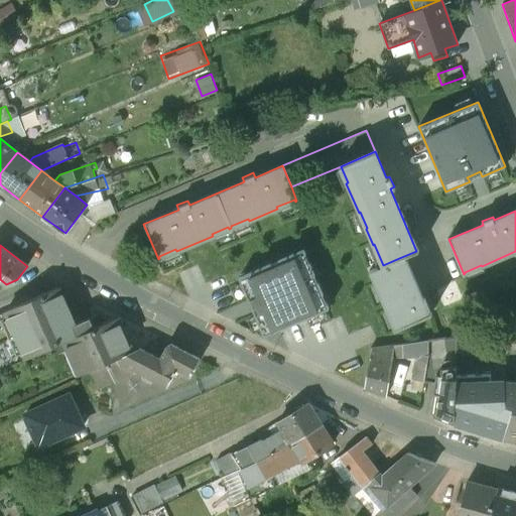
[(303,249),(239,277),(249,300),(253,298),(259,311),(254,313),(264,337),(329,308),(303,249)]
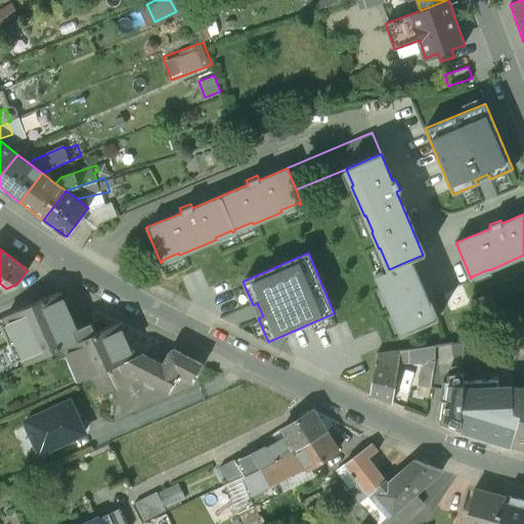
[(389,269),(376,274),(383,291),(386,289),(392,302),(388,304),(395,319),(398,318),(404,331),(400,333),(400,334),(436,318),(430,303),(424,305),(405,262),(389,269)]
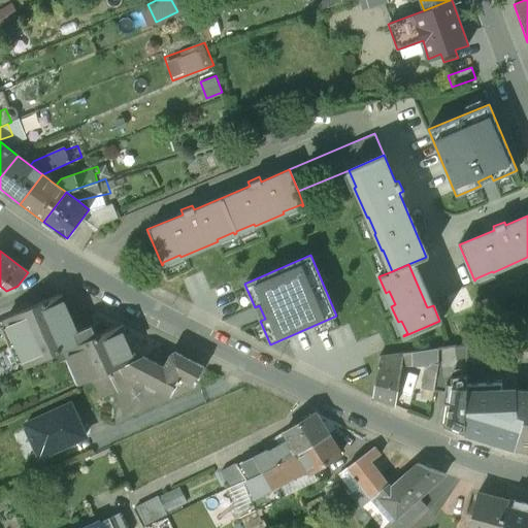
[(59,294),(6,318),(28,366),(66,349),(79,342),(75,333),(76,332),(75,332),(59,294)]
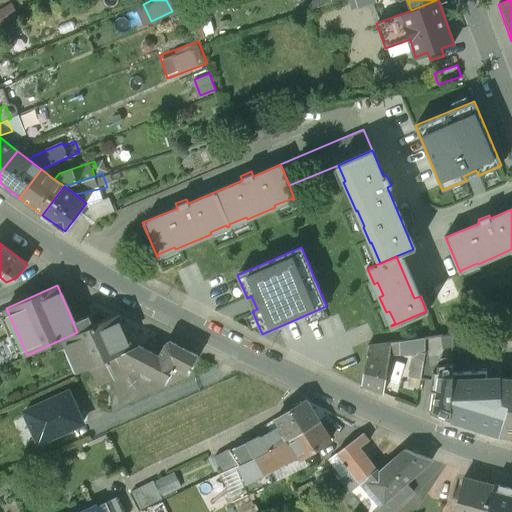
[(94,325),(90,314),(73,322),(74,322),(73,323),(77,332),(64,338),(72,355),(78,352),(85,368),(90,366),(90,367),(106,360),(132,348),(117,314),(94,325)]
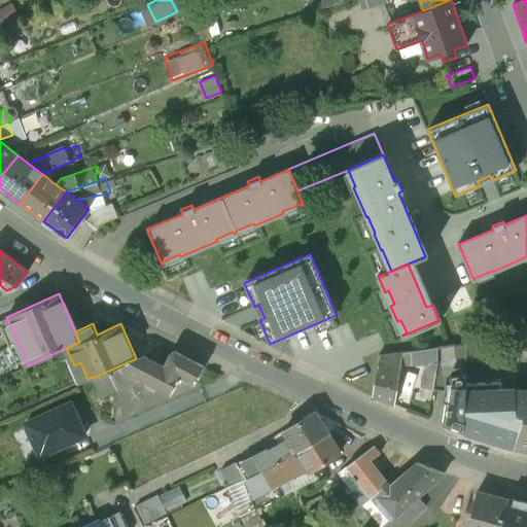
[(467,343),(437,347),(436,362),(433,389),(443,390),(447,391),(450,374),(465,371),(467,343)]
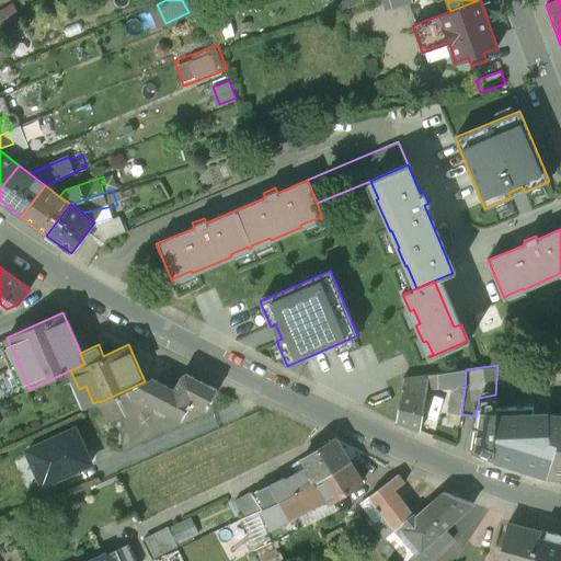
[(466,369),(434,374),(433,379),(428,378),(426,386),(453,386),(449,412),(461,414),(465,386),(466,369)]
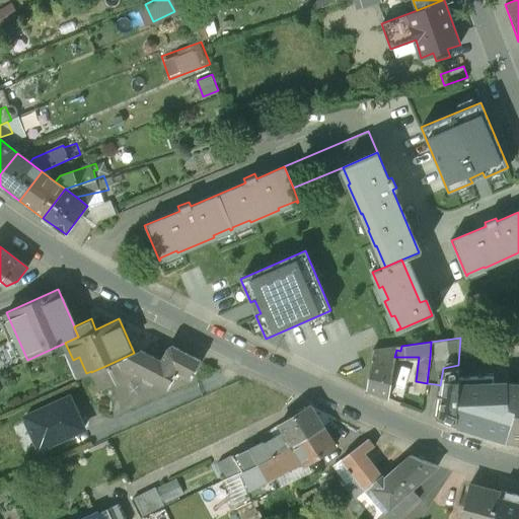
[(168,347),(161,360),(140,350),(134,353),(107,365),(116,383),(138,373),(167,388),(169,387),(177,371),(191,378),(193,377),(201,361),(171,346),(168,348),(168,347)]
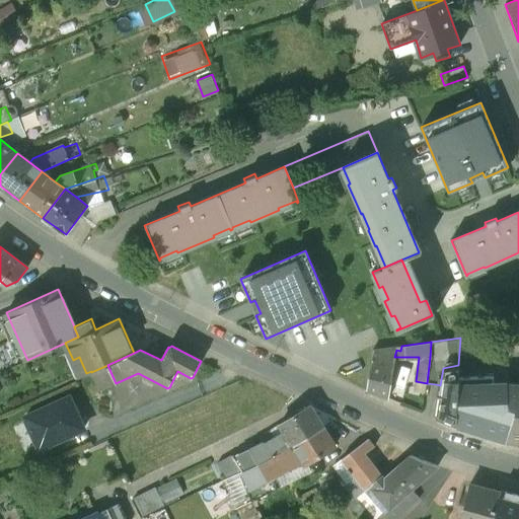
[(401,346),(373,350),(366,390),(388,398),(394,357),(396,350),(400,351),(401,346)]
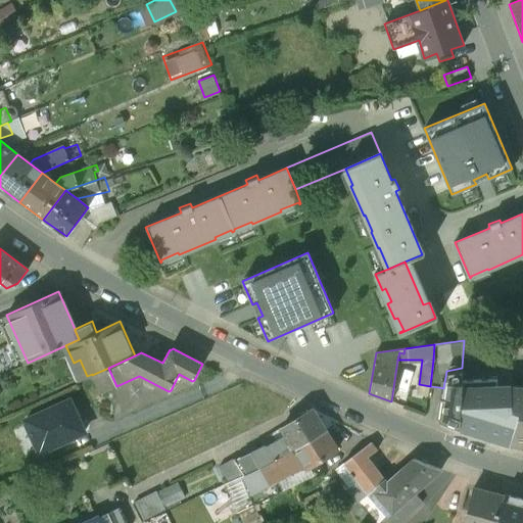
[(108,368),(92,375),(100,393),(116,386),(108,368)]
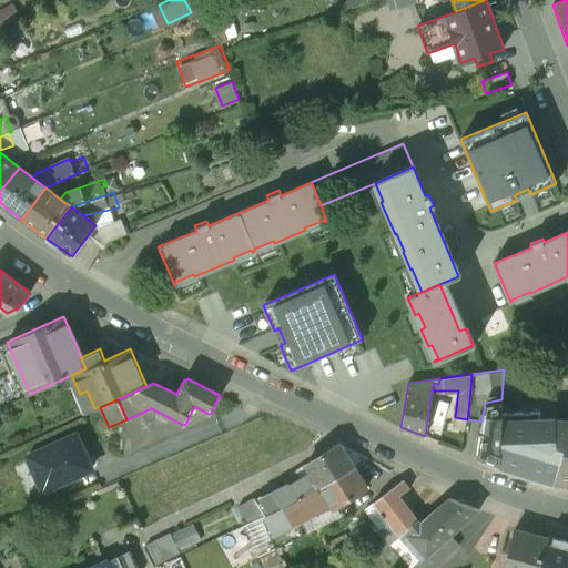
[(501,399),(485,403),(482,422),(477,421),(476,433),(479,434),(476,456),(499,466),(501,417),(501,399)]
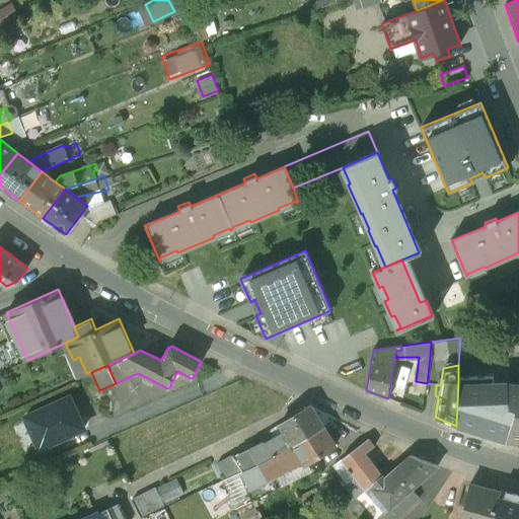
[(472,400),(477,386),(458,381),(456,426),(505,442),(514,410),(507,409),(492,402),(490,406),(472,400)]
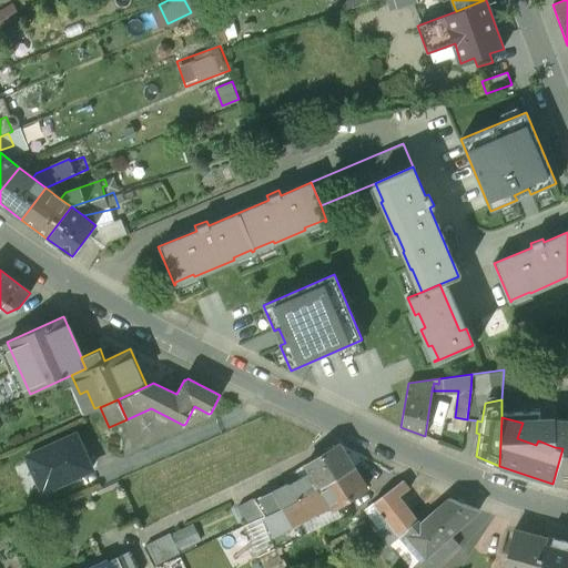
[(553,484),(567,484),(567,424),(555,424),(555,447),(563,448),(553,484)]
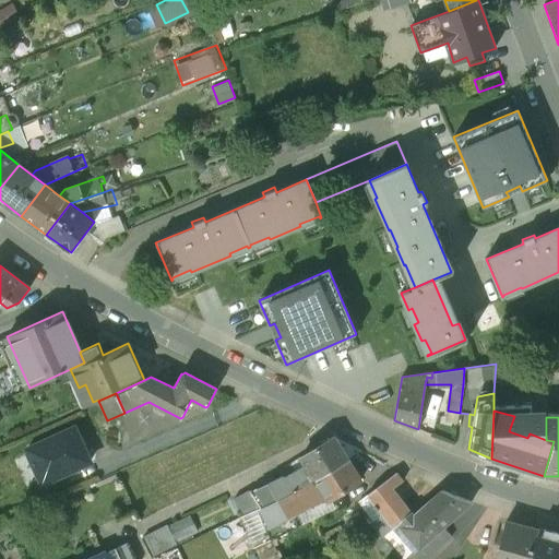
[(74,427),(27,449),(43,483),(91,462),(74,427)]
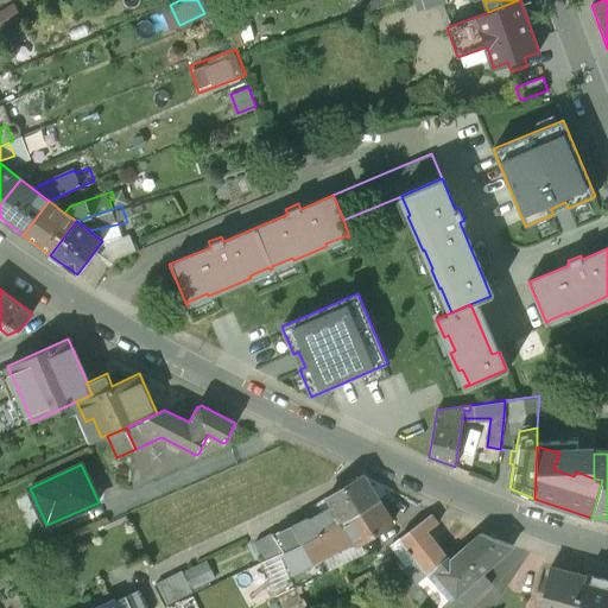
[(362,475),(303,512),(306,518),(271,536),(279,552),(324,532),(378,499),(362,475)]
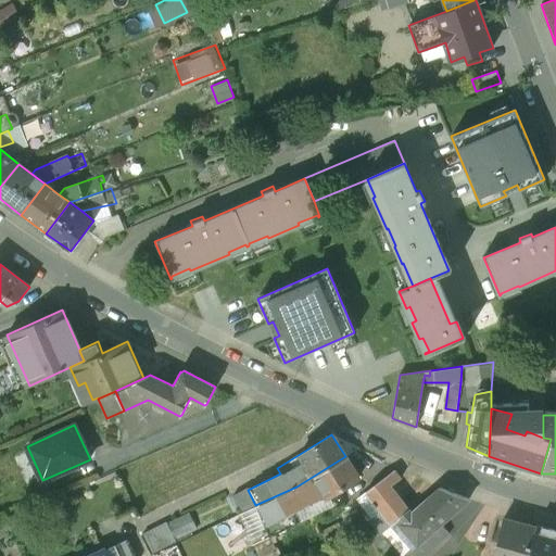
[(255,505),(241,512),(252,533),(249,535),(253,545),(299,523),(291,510),(323,490),(327,497),(358,478),(345,456),(297,487),(255,505)]
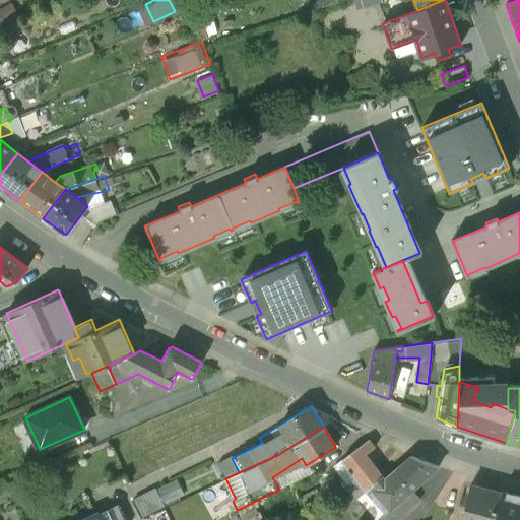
[(382,476),(365,454),(374,447),(368,441),(341,460),(355,479),(347,484),(356,498),(382,476)]
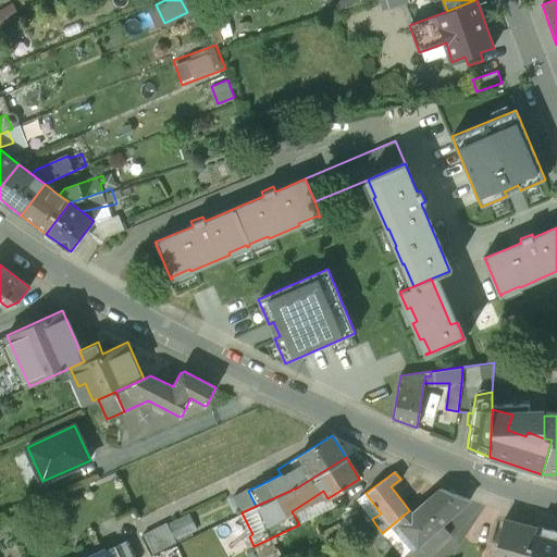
[(441,489),(412,515),(409,510),(391,525),(412,551),(442,524),(469,500),(441,489)]
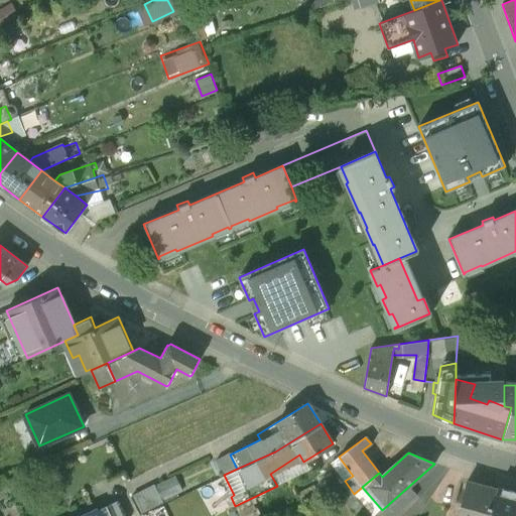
[(133,492),(140,510),(183,491),(176,474),(133,492)]
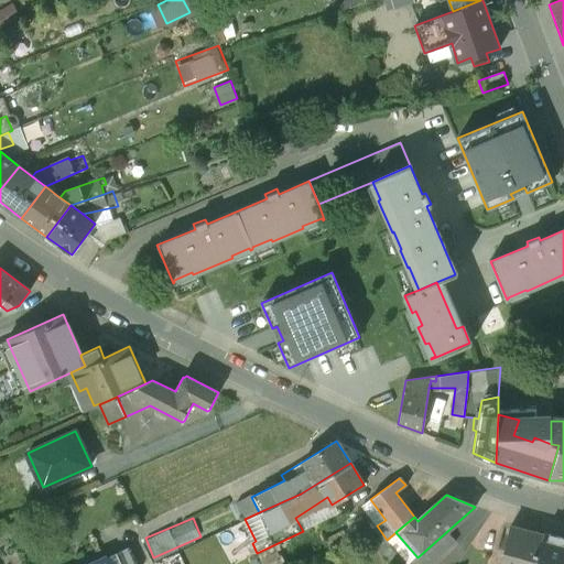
[(535,563),(543,537),(509,528),(499,563),(535,563)]
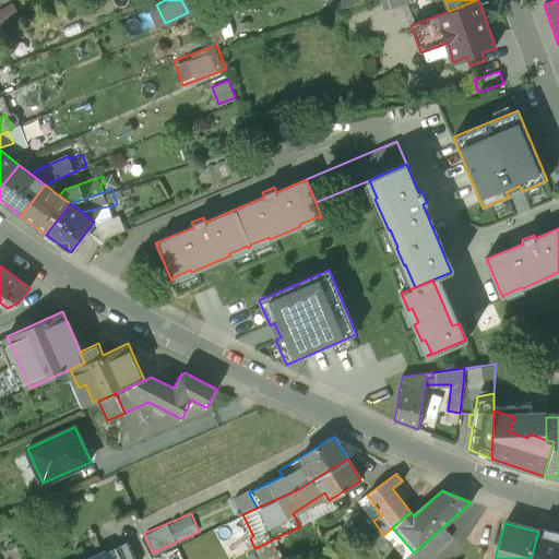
[(443,526),(414,552),(418,558),(426,558),(451,537),(443,526)]
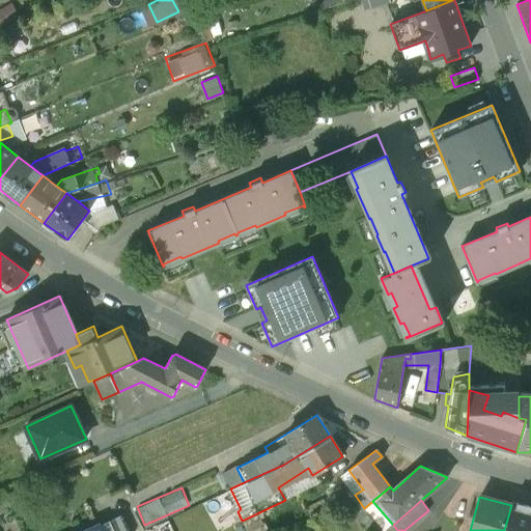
[(530,530),(530,505),(513,500),(511,505),(504,530),(530,530)]
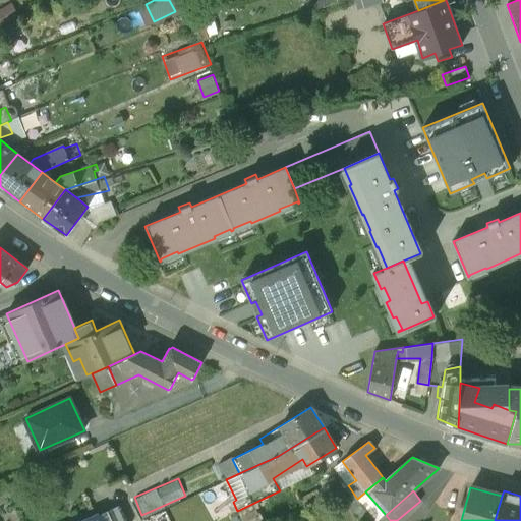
[(126,520),(119,505),(98,514),(101,520),(126,520)]
